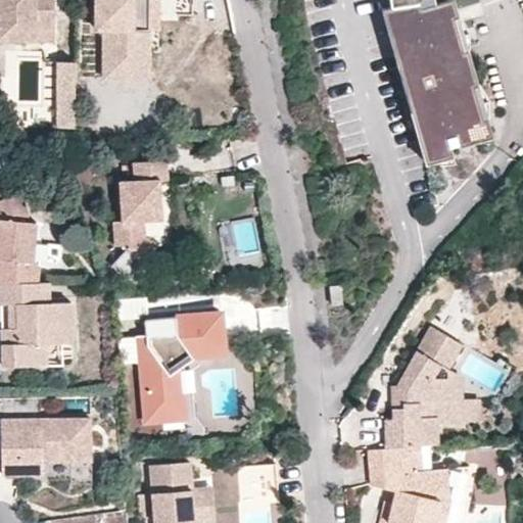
[(0,0),(0,26),(14,27),(15,40),(54,41),(53,0),(0,0)]
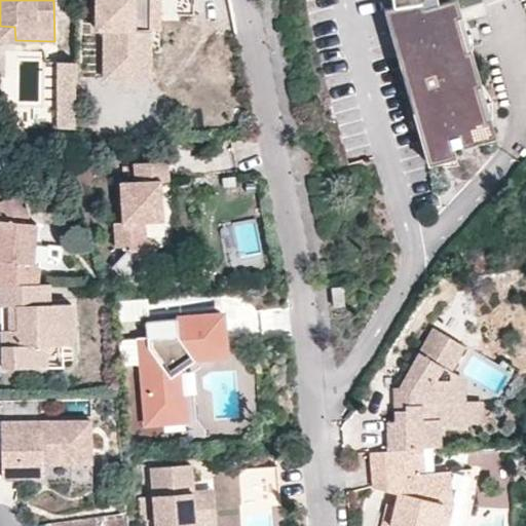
[(104,29),(105,67),(140,67),(139,28),(150,28),(159,28),(158,12),(184,12),(183,0),(96,0),(97,29),(104,29)]
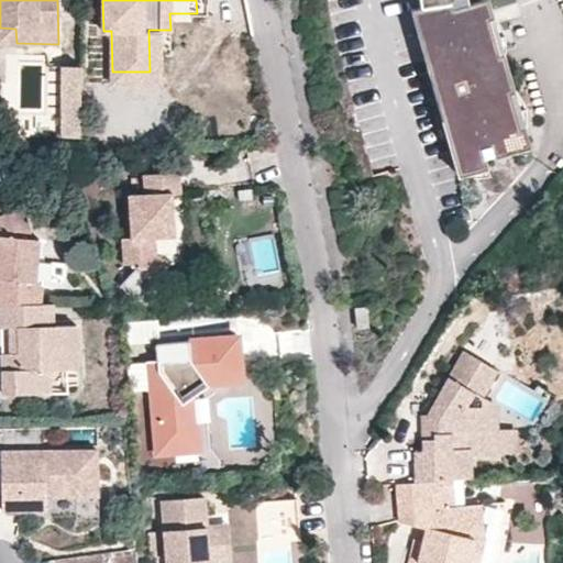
[(420,0),(422,10),(412,12),(430,68),(463,178),(492,170),(488,161),(497,157),(497,159),(533,148),(528,130),(529,129),(530,125),(530,120),(530,114),(529,109),(527,103),(525,99),(521,95),(518,91),(516,92),(510,74),(507,75),(498,48),(467,57),(452,4),(452,0),(420,0)]
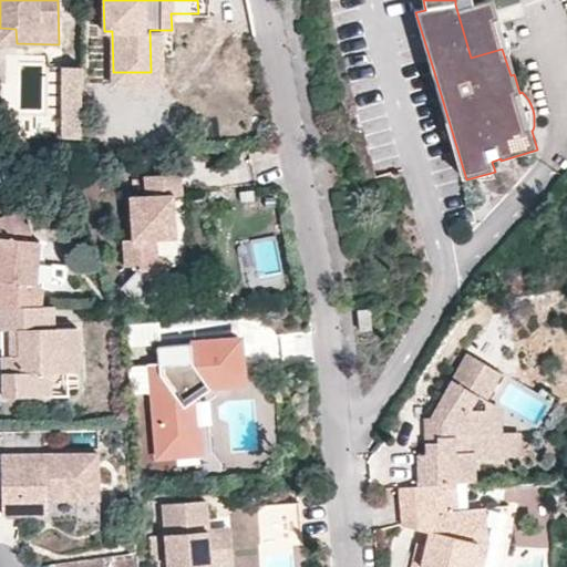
[(16,29),(0,28),(0,43),(17,43),(16,29)]
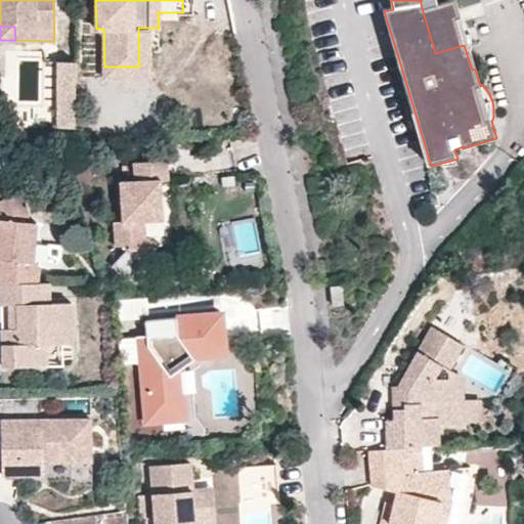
[(139,67),(104,67),(104,77),(149,77),(149,28),(138,28),(139,67)]
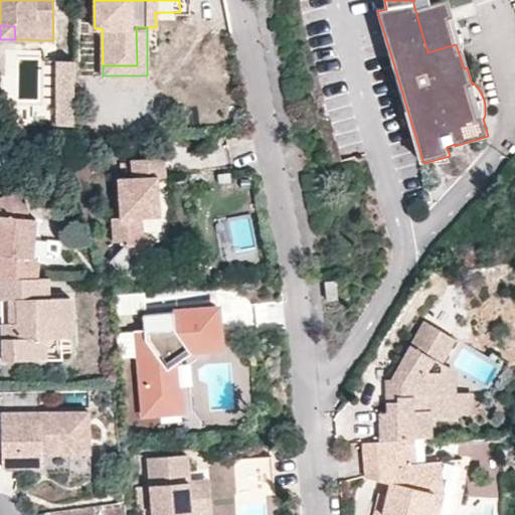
[(75,126),(74,60),(39,61),(40,102),(15,102),(16,127),(75,126)]
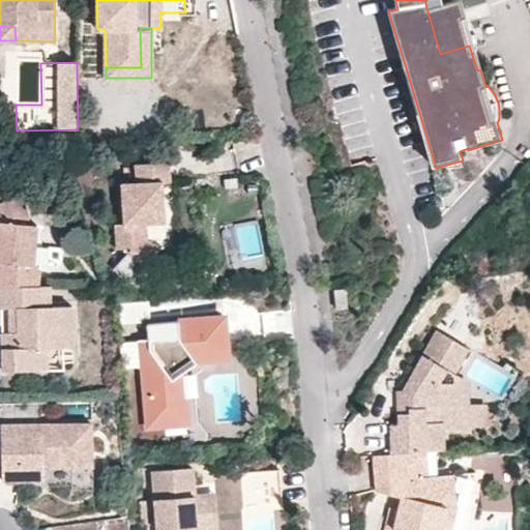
[(173,163),(138,165),(139,183),(123,183),(125,225),(117,225),(118,251),(126,249),(145,267),(160,249),(149,239),(148,224),(167,223),(167,203),(155,203),(154,182),(166,182),(173,182),(173,163)]
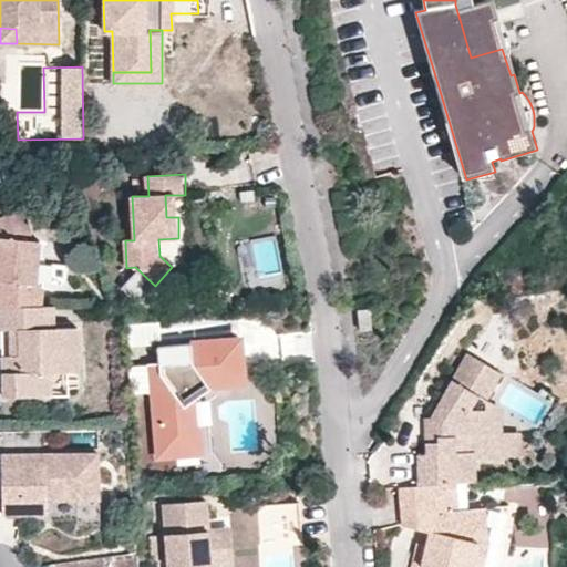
[(178,217),(177,195),(165,195),(166,217),(178,217)]
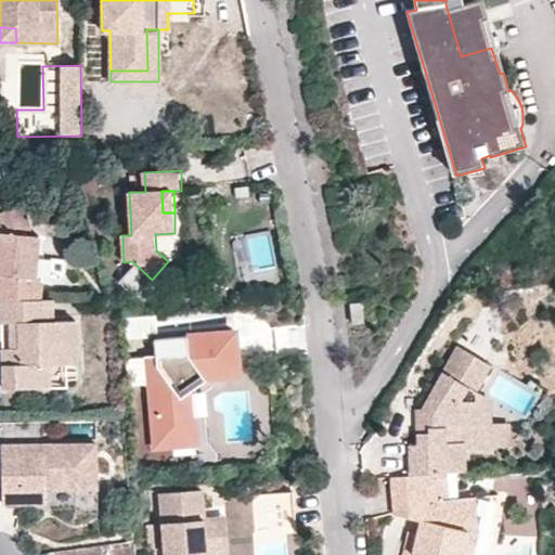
[(31,239),(27,239),(16,208),(1,213),(0,213),(0,301),(40,300),(39,280),(33,279),(31,239)]
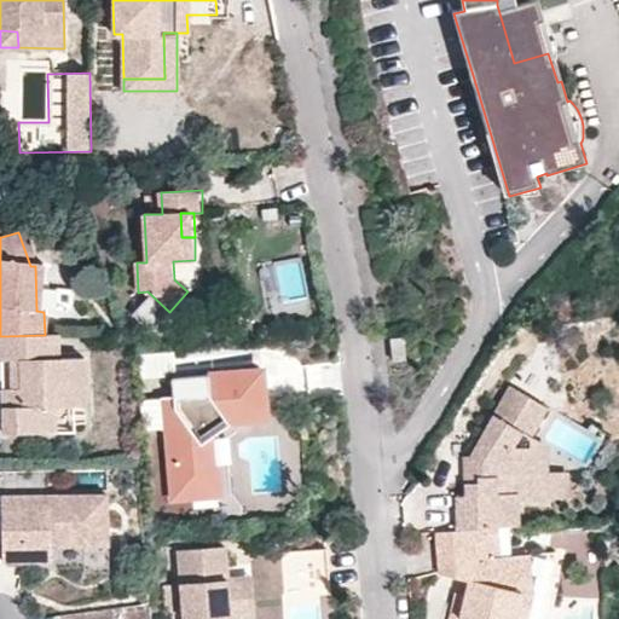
[(55,311),(53,290),(44,290),(42,266),(35,266),(36,311),(44,312),(55,311)]
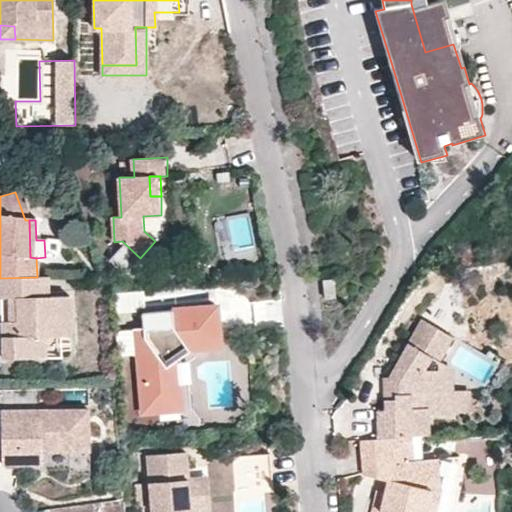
[(48,298),(47,277),(37,277),(0,278),(0,299),(6,300),(13,300),(14,322),(1,323),(1,360),(39,359),(39,338),(48,338),(69,337),(68,297),(48,298)]
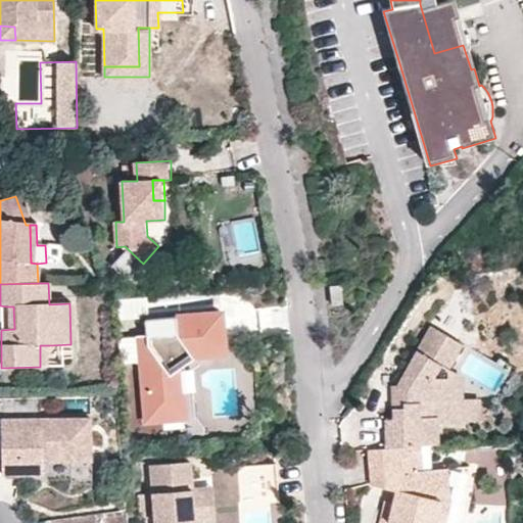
[(339,285),(328,286),(331,302),(342,302),(339,285)]
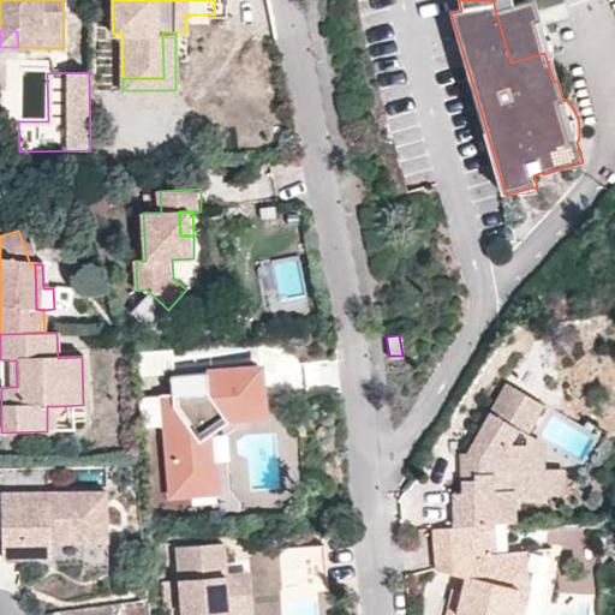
[(260,366),(167,376),(168,394),(171,406),(161,407),(169,496),(219,490),(216,465),(202,458),(201,441),(213,433),(232,418),(264,416),(260,366)]
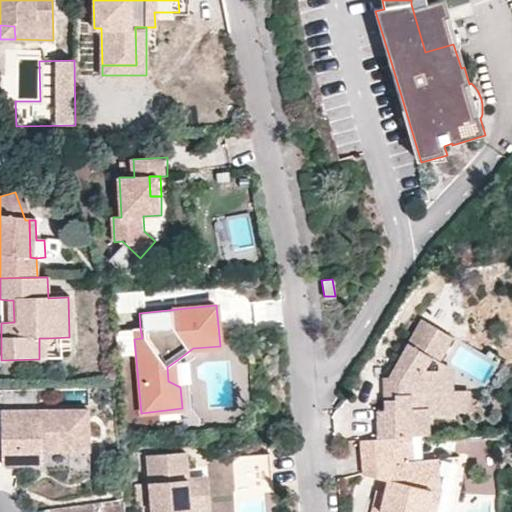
[(438,369),(431,362),(447,337),(418,320),(389,366),(390,375),(381,376),(383,401),(392,400),(393,409),(384,409),(375,410),(377,438),(399,436),(409,434),(426,433),(425,413),(446,411),(446,406),(445,397),(436,392),(440,383),(438,369)]
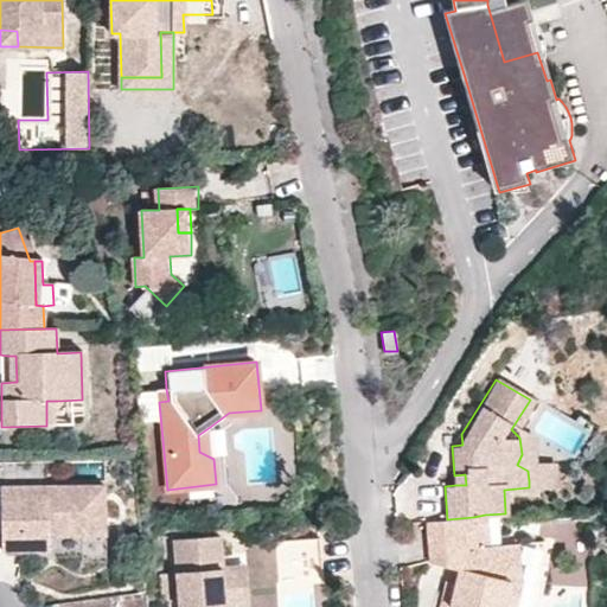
[(168,401),(166,389),(158,390),(159,402),(168,401)]
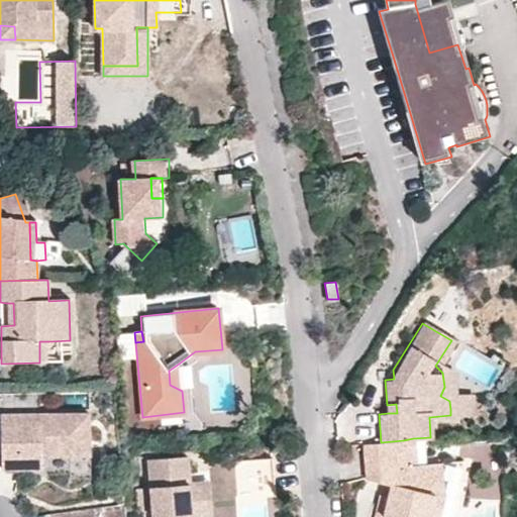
[(49,363),(48,341),(39,341),(39,363),(49,363)]
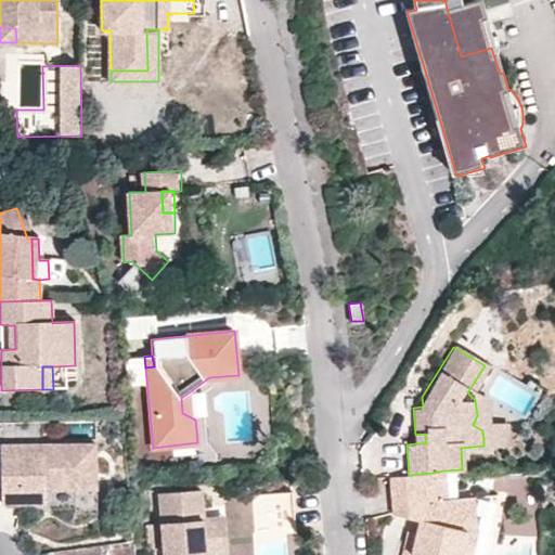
[(195,420),(192,390),(181,398),(182,413),(195,420)]
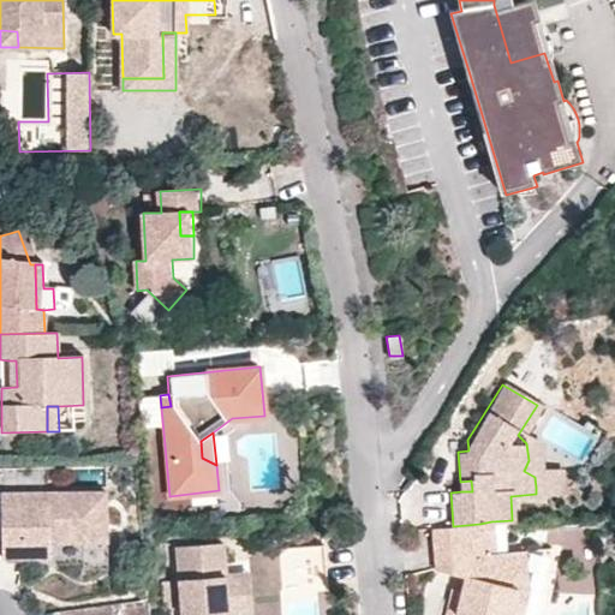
[(537,434),(518,435),(526,443),(529,460),(524,471),(535,477),(536,488),(561,485),(559,460),(539,463),(537,434)]
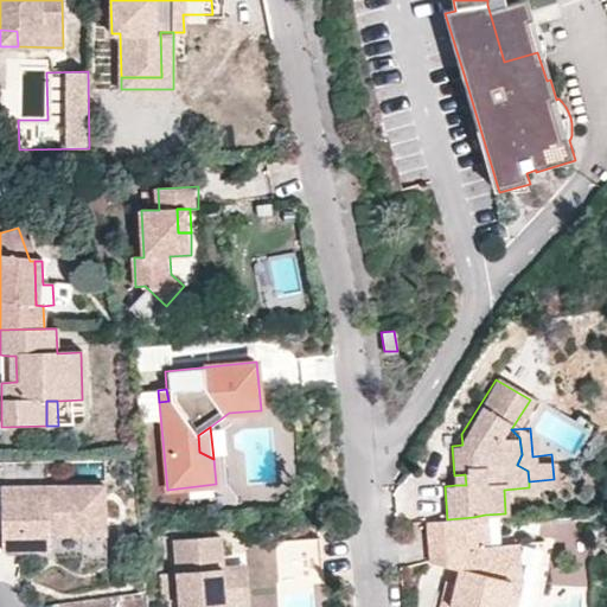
[(466,485),(465,474),(454,475),(455,485),(466,485)]
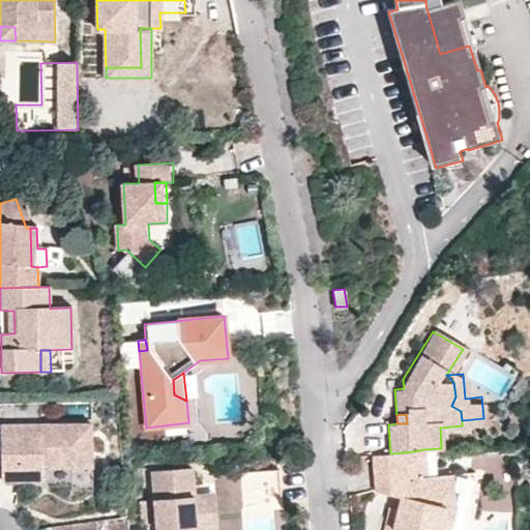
[(92,423),(0,425),(1,481),(42,480),(42,468),(53,454),(62,454),(72,467),(92,467),(92,423)]
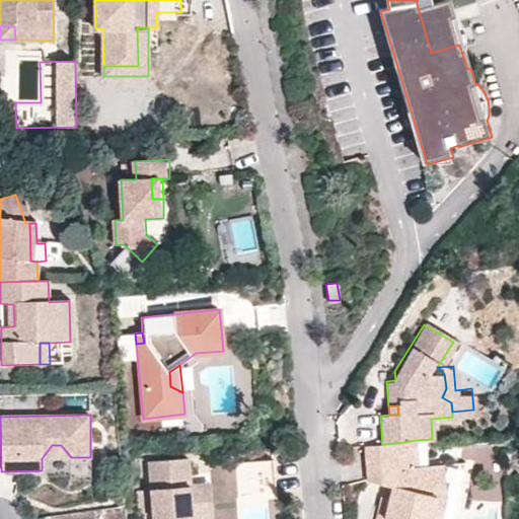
[(417,466),(415,440),(404,442),(406,467),(417,466)]
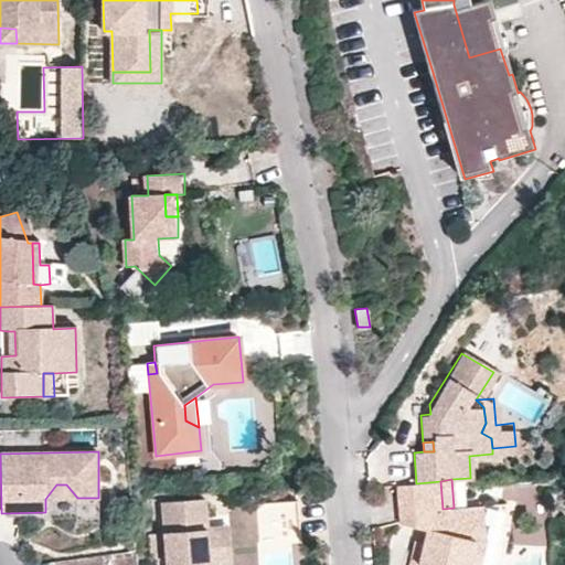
[(426,530),(423,543),(423,544),(418,563),(409,562),(408,564),(468,564),(473,540),(471,505),(454,508),(443,509),(440,481),(416,483),(396,484),(400,523),(426,530)]
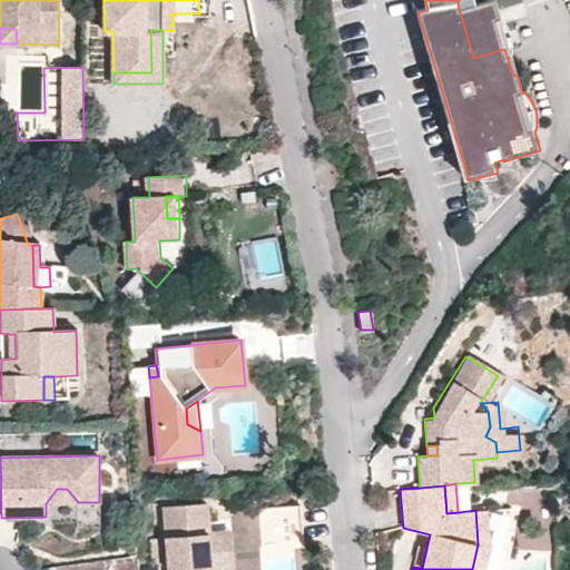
[(78,502),(67,489),(57,489),(46,503),(78,502)]
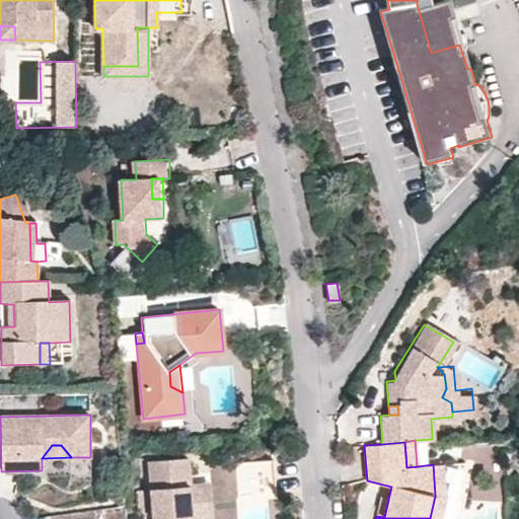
[(202,484),(197,485),(192,485),(180,486),(179,476),(191,476),(189,457),(148,461),(152,518),(195,518),(195,517),(194,503),(204,502),(202,484)]
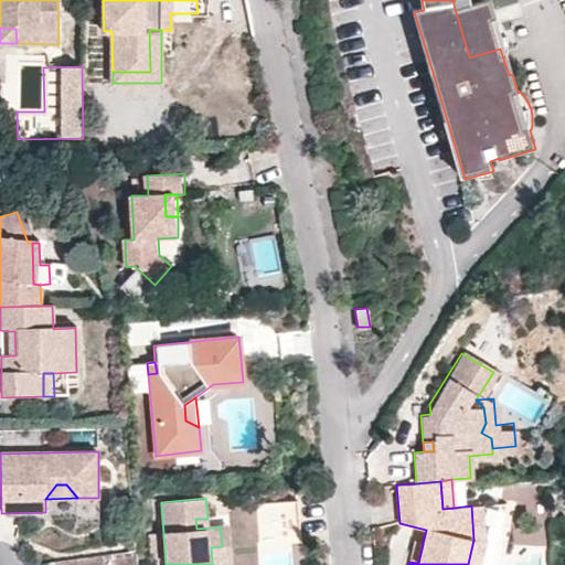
[(299,499),(257,502),(260,544),(302,541),(299,499)]
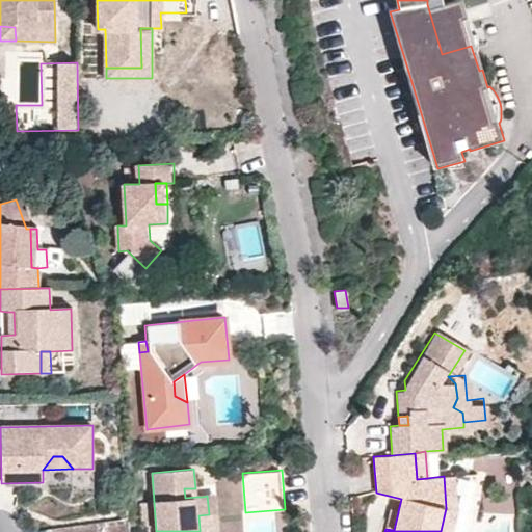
[(449,531),(454,508),(452,476),(444,476),(446,508),(441,531),(449,531)]
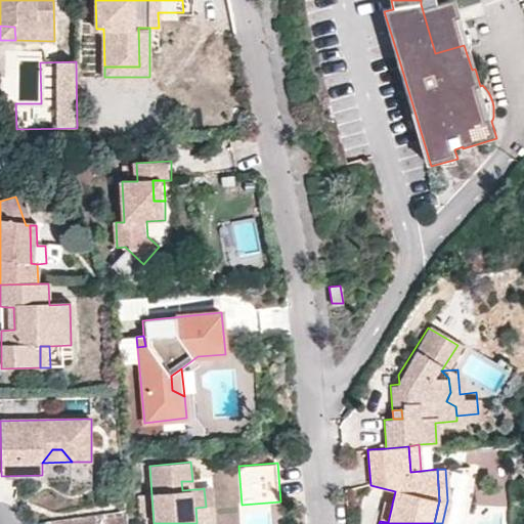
[(182,490),(193,489),(192,481),(181,481),(182,490)]
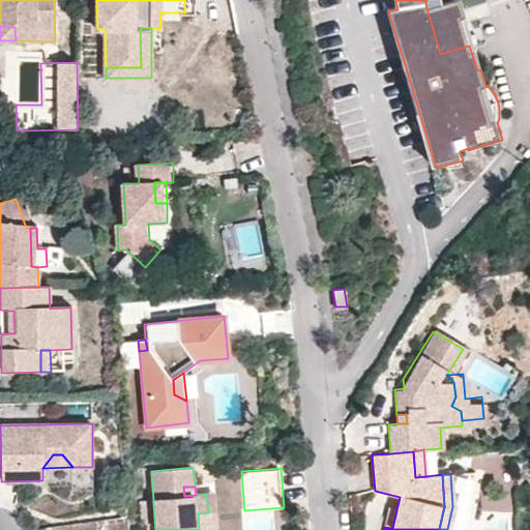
[(219,526),(216,494),(206,494),(208,512),(198,513),(199,528),(219,526)]
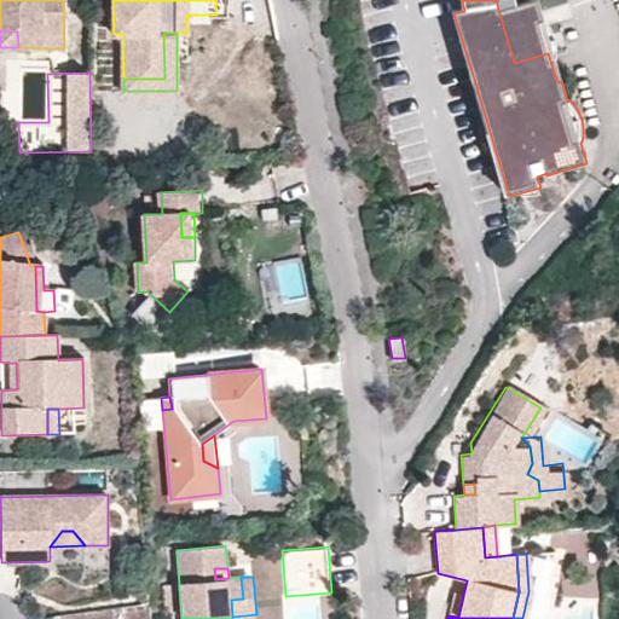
[(458,617),(463,596),(463,595),(453,593),(449,615),(458,617)]
